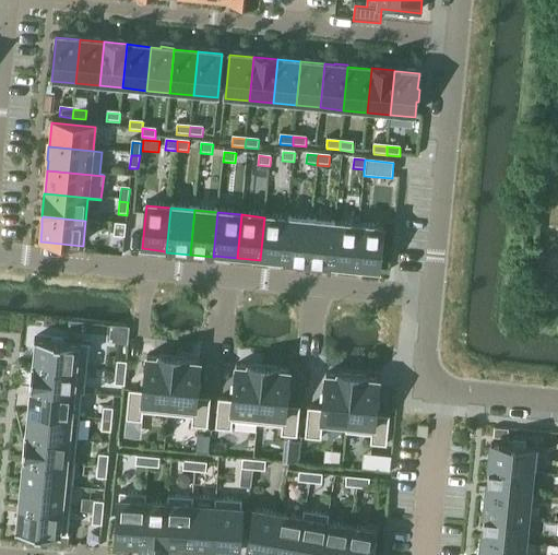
[(288,220),(264,217),(260,260),(283,262),(283,263),(284,264),(288,220)]
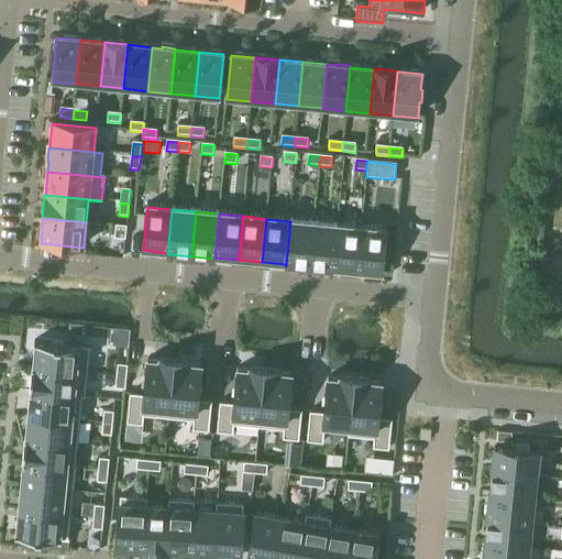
[(286,266),(309,269),(313,223),(290,221),(286,266)]
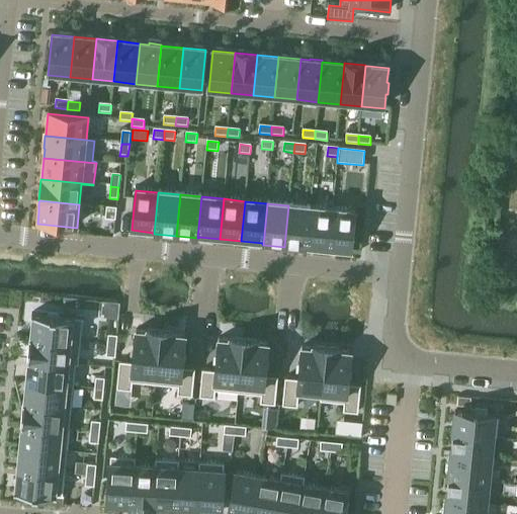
[(311,207),(288,205),(284,247),(307,249),(311,207)]
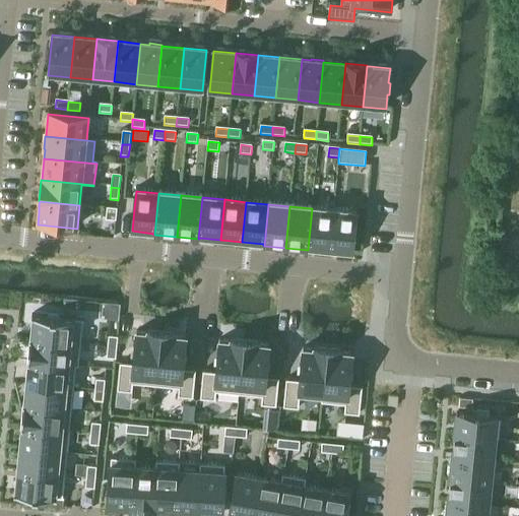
[(116,221),(117,209),(107,208),(106,220),(116,221)]
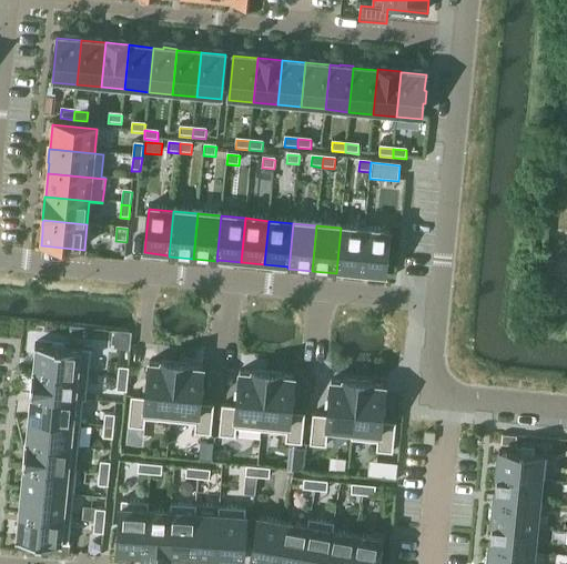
[(364,230),(341,228),(336,273),(337,273),(337,272),(360,274),(364,230)]
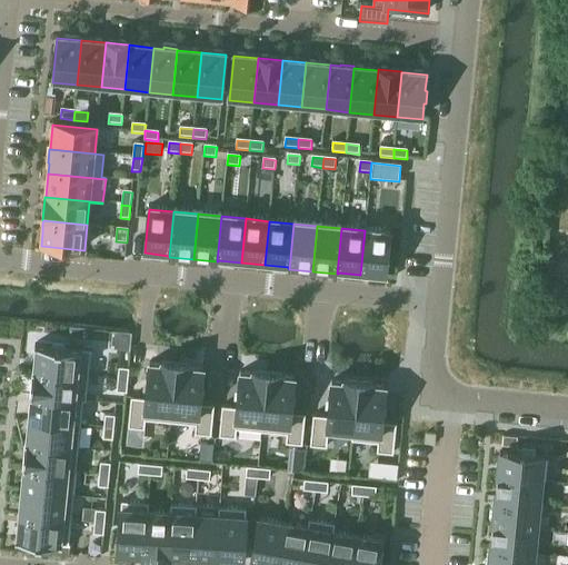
[(386,277),(390,233),(365,230),(360,275),(386,277)]
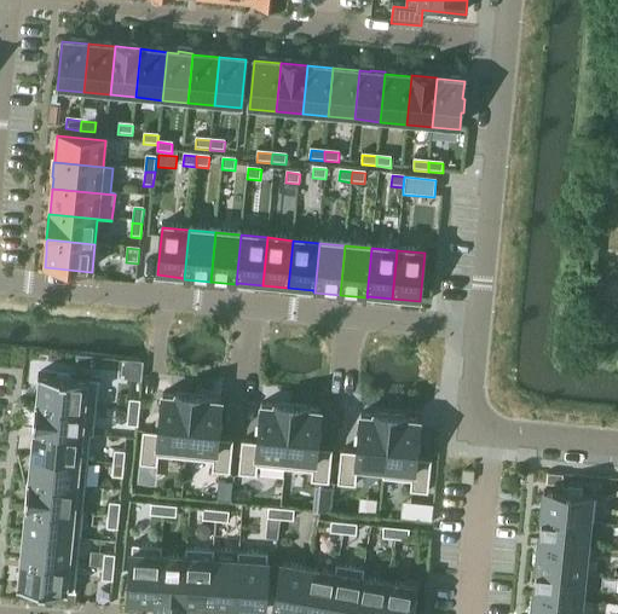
[(38,378),(39,378),(36,404),(35,404),(35,405),(96,411),(99,384),(100,384),(100,383),(70,380),(70,377),(57,376),(57,378),(38,377),(38,378)]
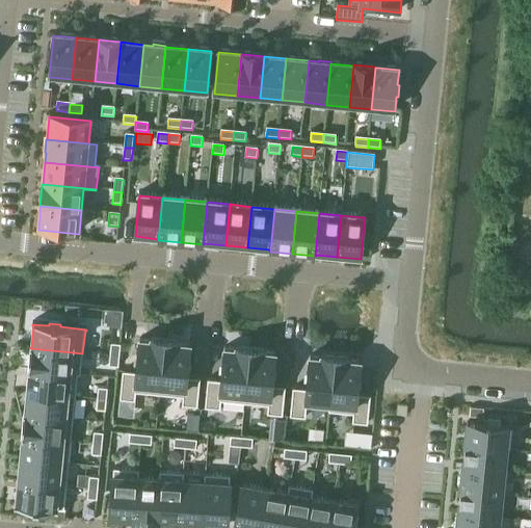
[(135,403),(136,394),(159,396),(165,342),(151,341),(151,342),(139,341),(136,374),(123,373),(120,401),(135,403)]
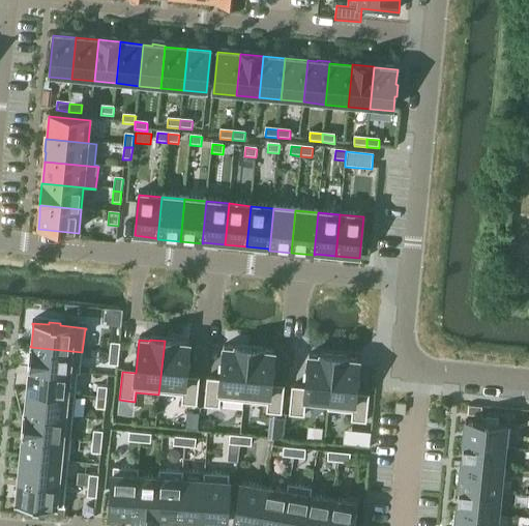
[(200,379),(185,378),(188,345),(178,344),(178,342),(165,341),(158,395),(182,398),(181,406),(197,408),(200,379)]
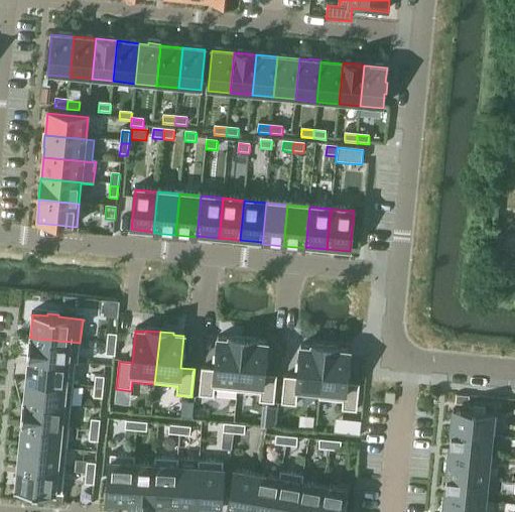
[(108,335),(107,346),(116,347),(117,336),(108,335)]
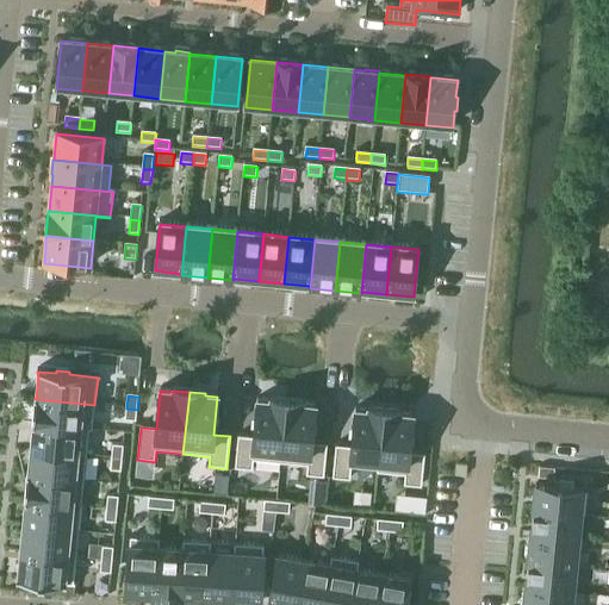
[(94,405),(35,399),(32,425),(92,431),(94,405)]
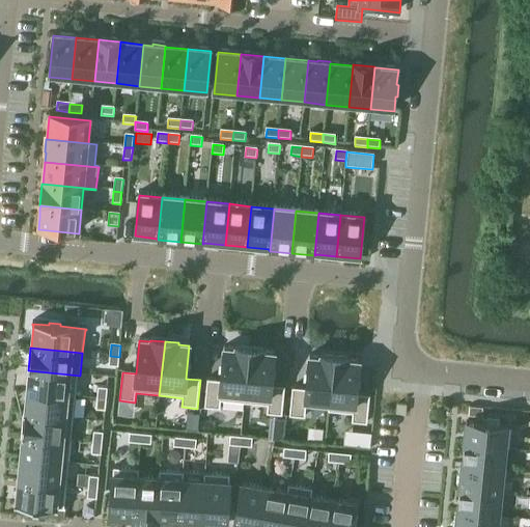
[(221,403),(244,405),(249,350),(235,349),(235,350),(224,349),(221,382),(207,381),(204,409),(220,411),(221,403)]
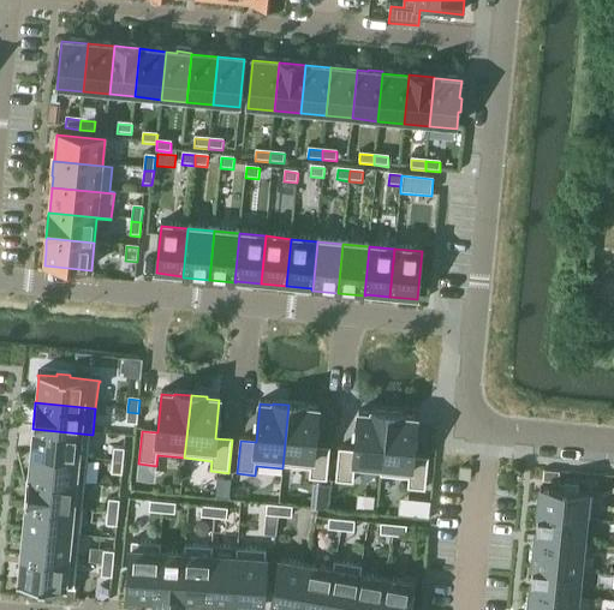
[(282,468),(310,471),(309,480),(327,483),(331,449),(314,448),(317,410),(305,408),(305,407),(288,405),(282,468)]
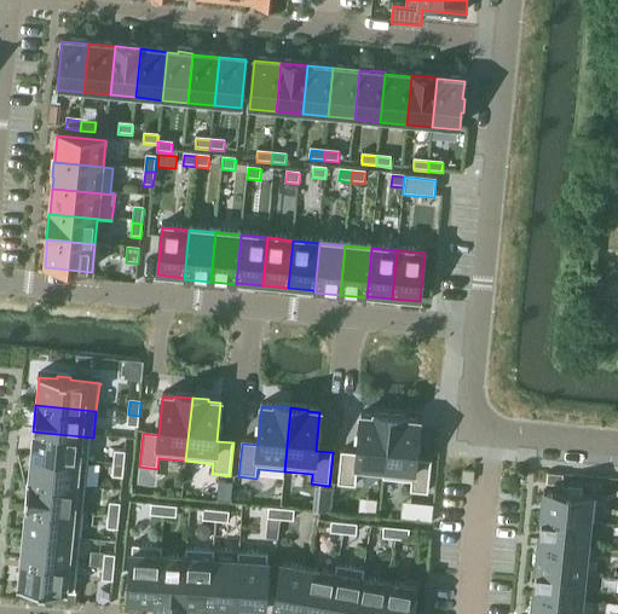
[(127,428),(138,429),(139,416),(128,415),(127,428)]
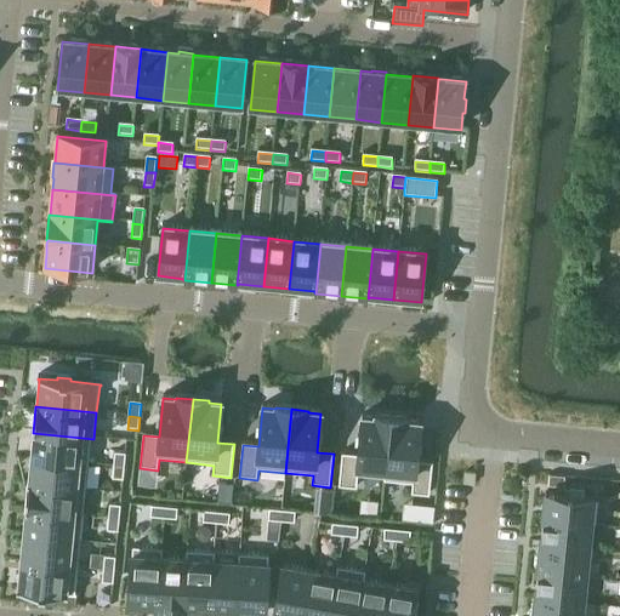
[(375,418),(362,417),(358,456),(342,455),(339,488),(357,490),(358,472),(385,474),(384,483),(385,483),(391,418),(375,417),(375,418)]
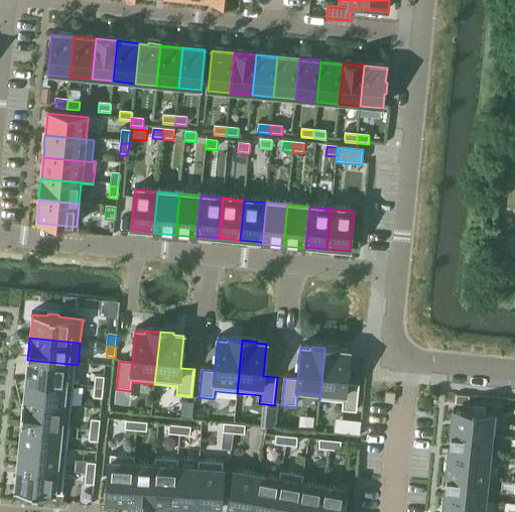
[(359,385),(346,384),(349,352),(339,351),(339,350),(325,348),(319,401),(343,403),(342,411),(357,413),(359,385)]
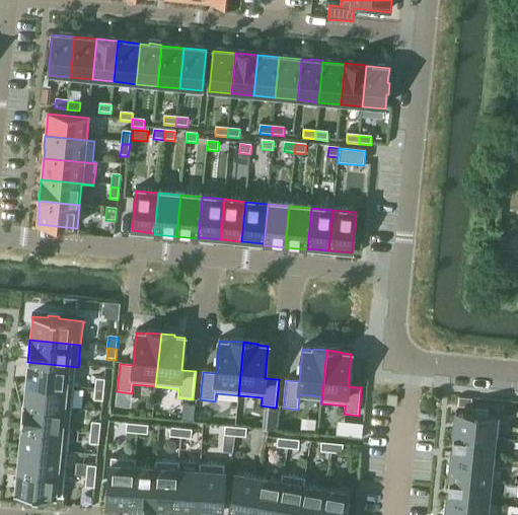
[(27,362),(27,363),(28,363),(26,383),(74,388),(76,368),(78,368),(78,367),(27,362)]
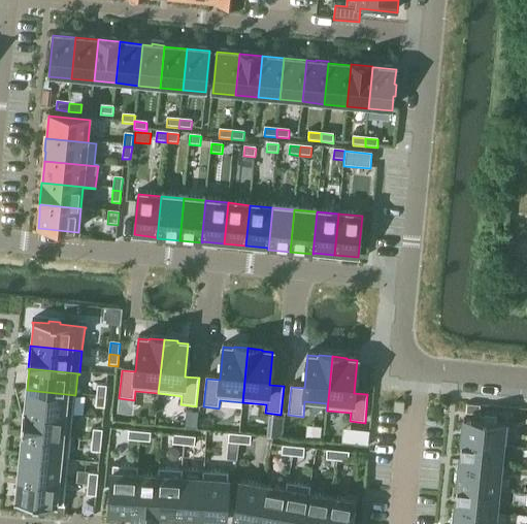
[(97,387),(96,397),(105,398),(106,388),(97,387)]
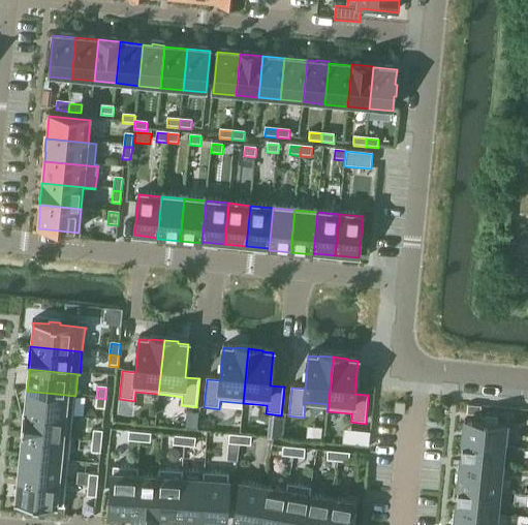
[(24,413),(73,419),(75,396),(27,391),(25,412),(24,412),(24,413)]
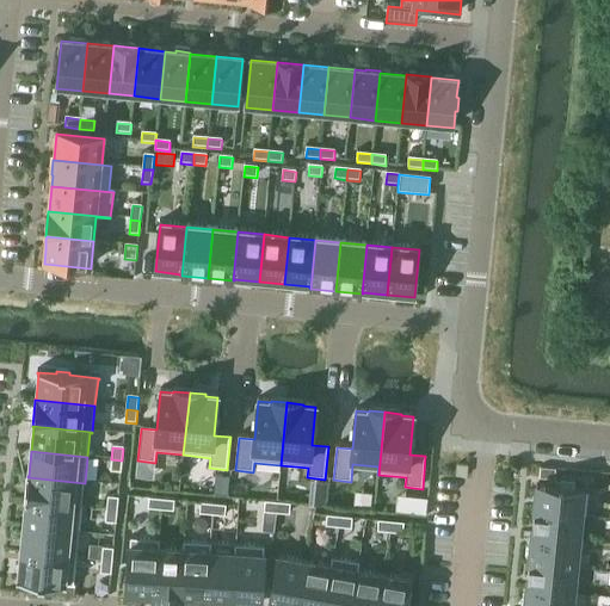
[(121,474),(122,461),(111,459),(110,472),(121,474)]
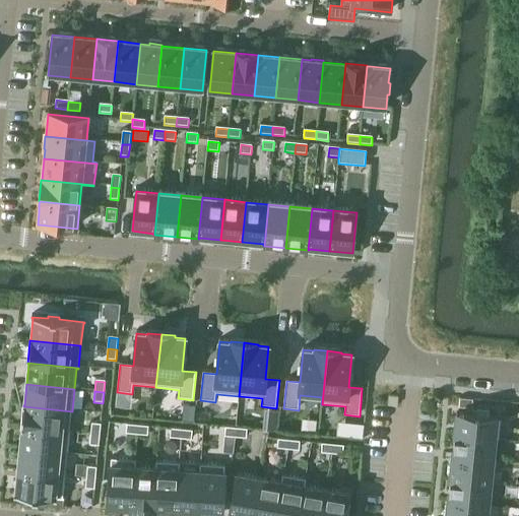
[(20,428),(69,433),(72,411),(23,406),(20,428)]
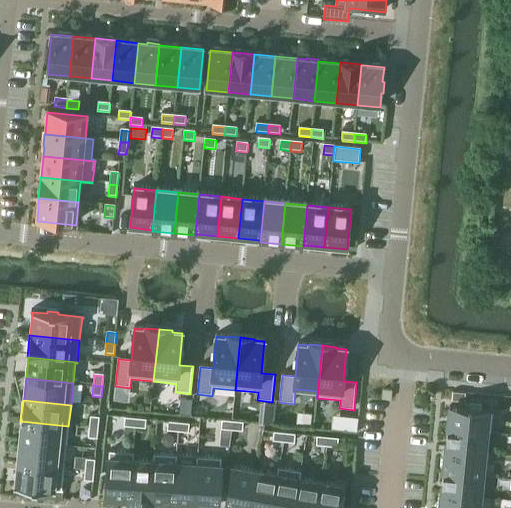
[(450,408),(447,431),(487,435),(489,412),(481,411),(482,407),(469,406),(468,410),(450,408)]
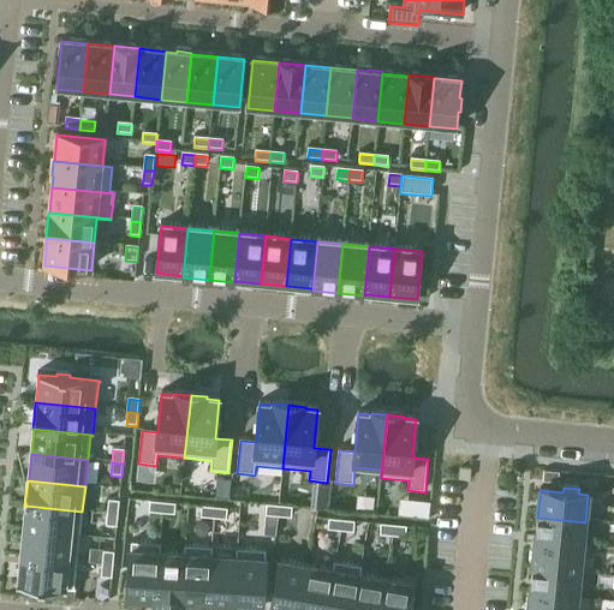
[(107,514),(118,515),(119,502),(108,502),(107,514)]
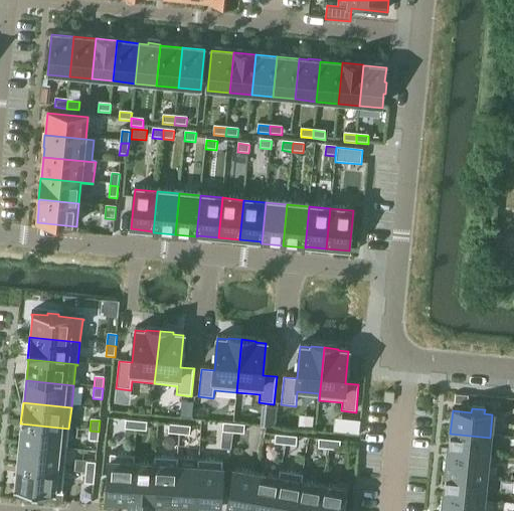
[(136,432),(137,422),(126,421),(125,431),(136,432)]
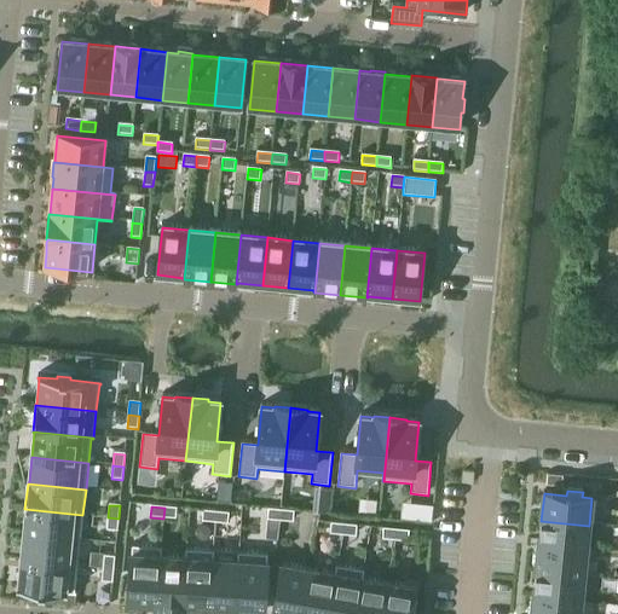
[(177,509),(165,508),(163,519),(175,520),(177,509)]
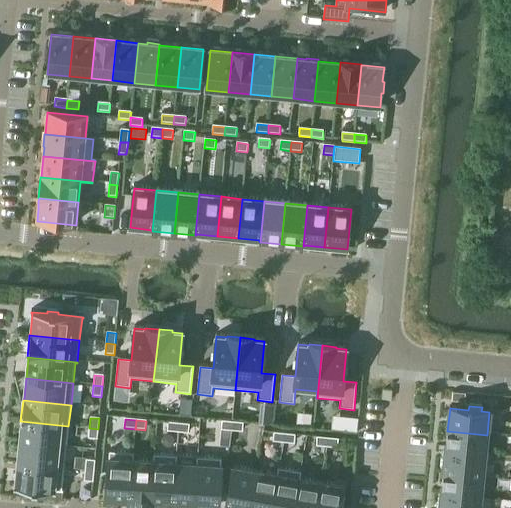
[(346,420),(345,432),(355,433),(357,421),(346,420)]
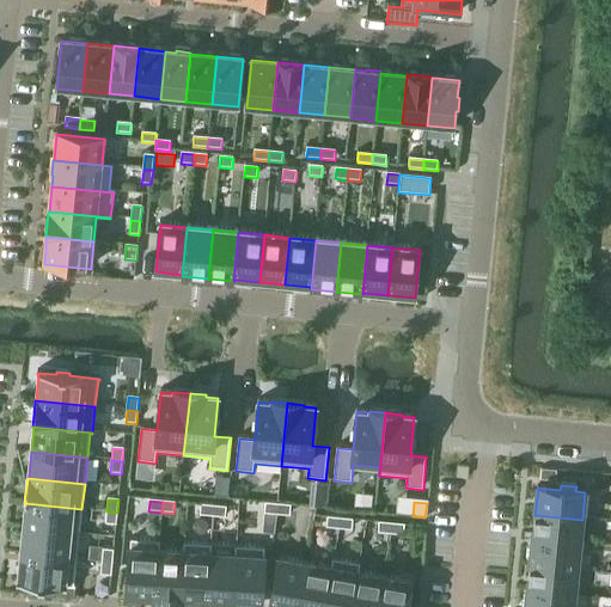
[(23,529),(79,535),(81,509),(24,503),(24,504),(26,504),(23,529)]
